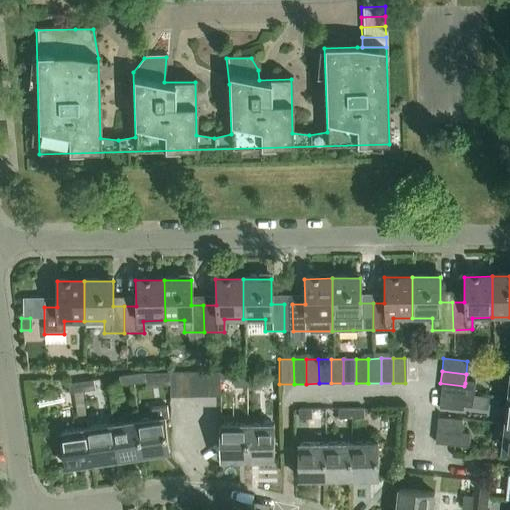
[(168,397),(181,397),(181,373),(168,373),(168,397)]
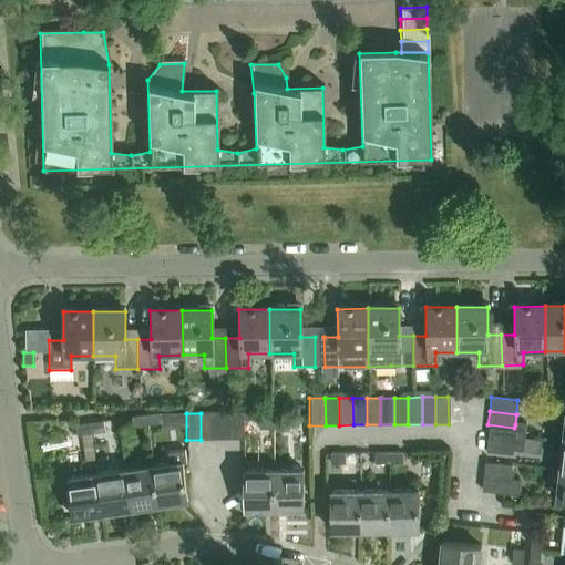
[(214,413),(201,413),(201,440),(215,440),(214,413)]
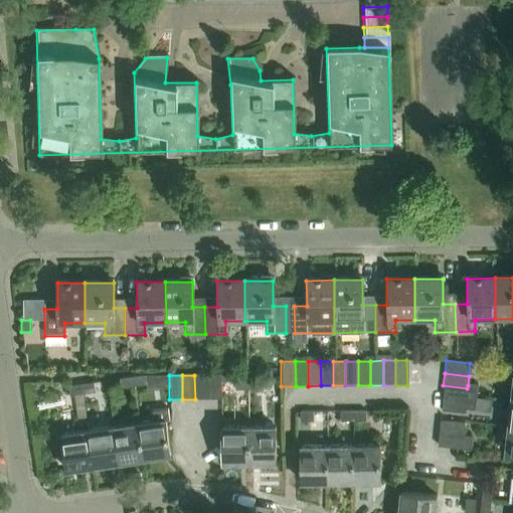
[(207,375),(194,375),(195,399),(207,399),(207,375)]
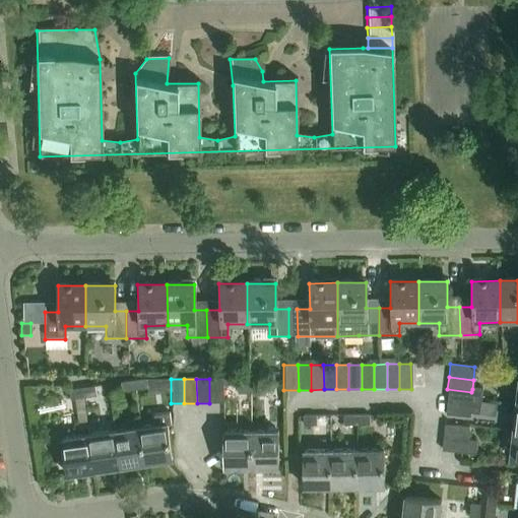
[(221,379),(209,379),(209,403),(221,403),(221,379)]
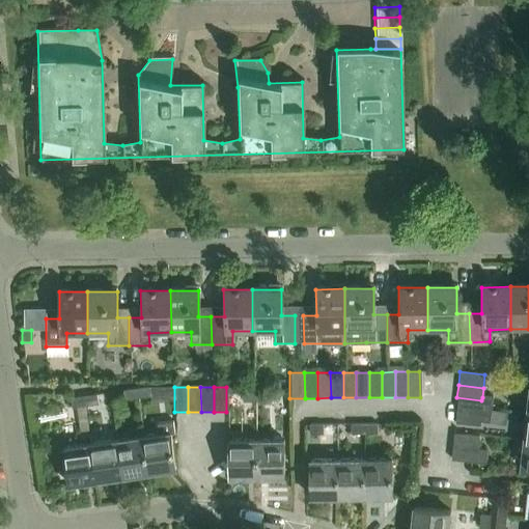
[(148,388),(135,389),(137,399),(149,397),(148,388)]
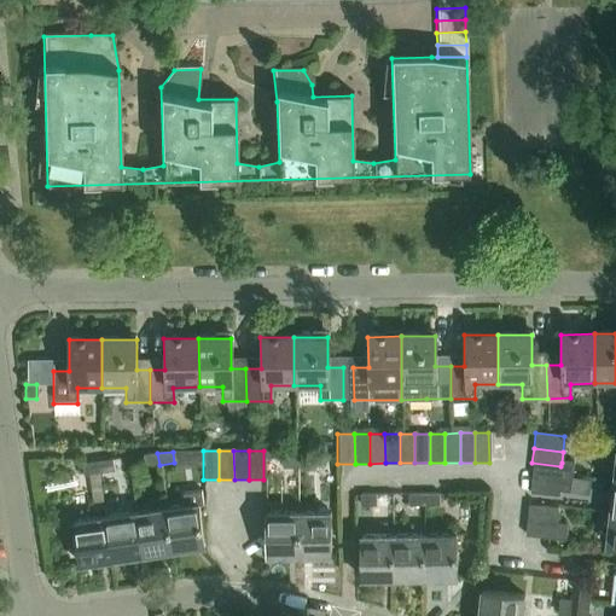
[(144,468),(160,465),(157,453),(141,455),(144,468)]
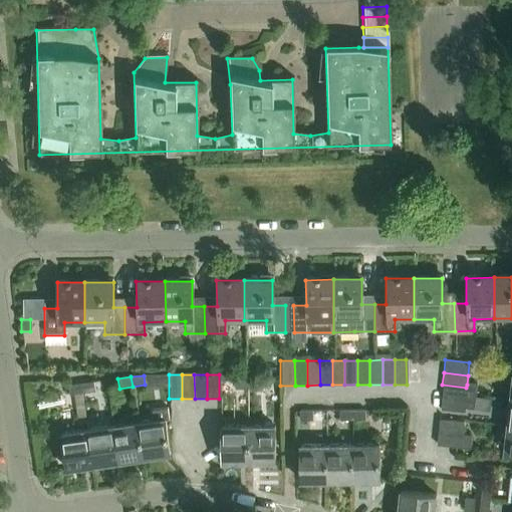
[(233,378),(233,389),(259,389),(258,378),(233,378)]
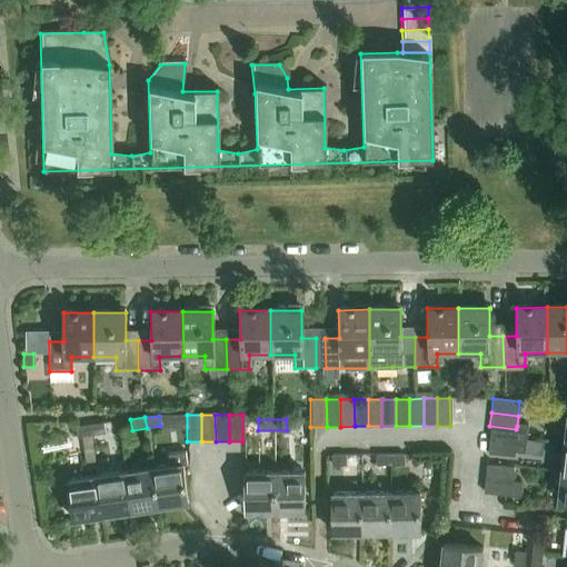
[(88,425),(90,437),(106,434),(103,423),(88,425)]
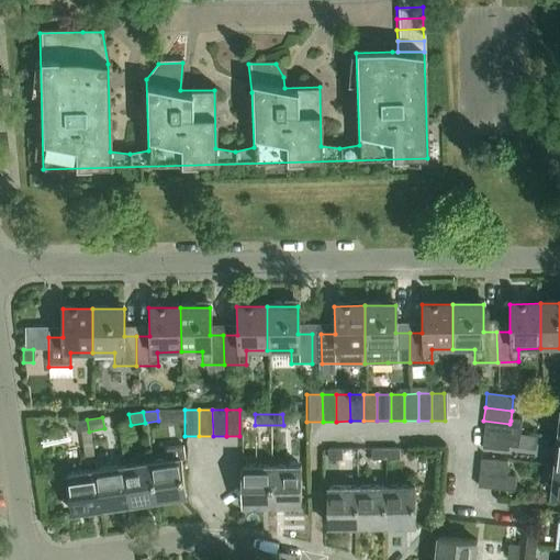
[(74,422),(76,434),(89,432),(87,420),(74,422)]
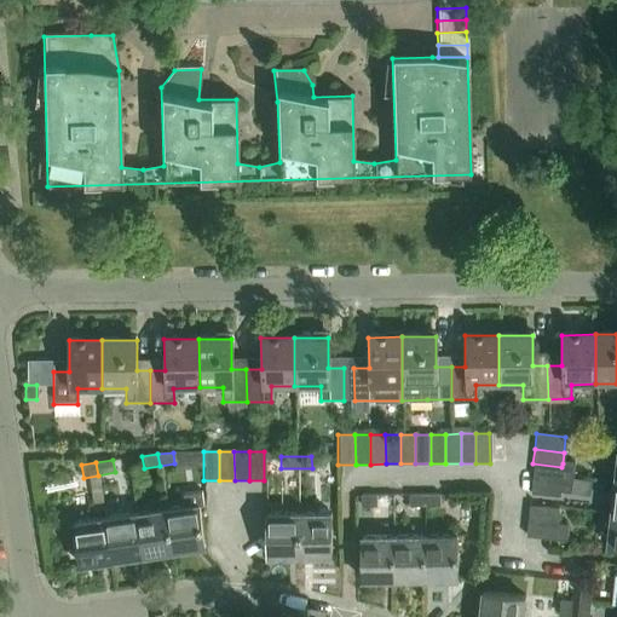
[(532,463),(531,479),(560,483),(560,478),(571,479),(572,465),(563,463),(561,467),(532,463)]
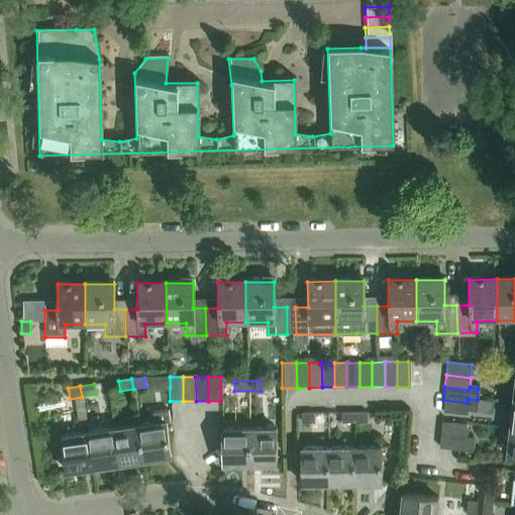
[(443,400),(441,413),(466,415),(467,411),(475,412),(477,400),(468,399),(468,403),(443,400)]
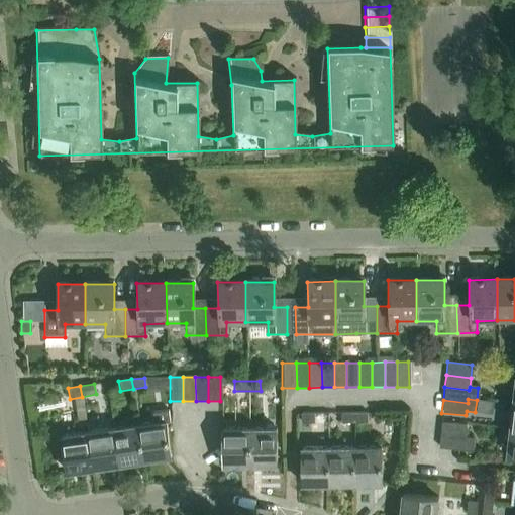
[(313,413),(300,414),(301,423),(314,423),(313,413)]
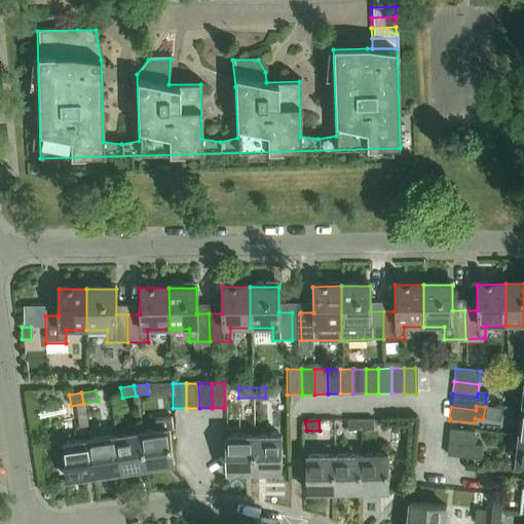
[(346,431),(360,431),(360,420),(346,420),(346,431)]
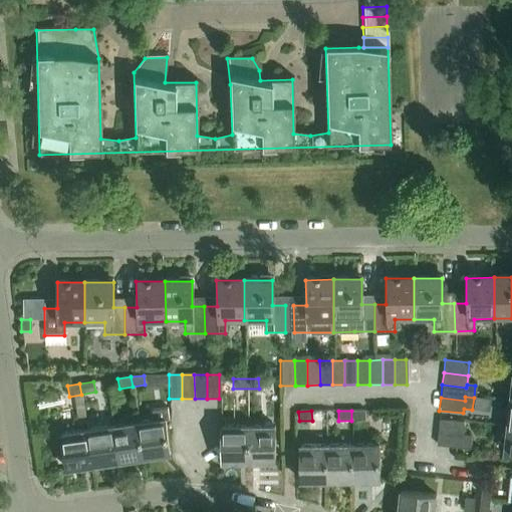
[(362,411),(351,411),(351,421),(362,421),(362,411)]
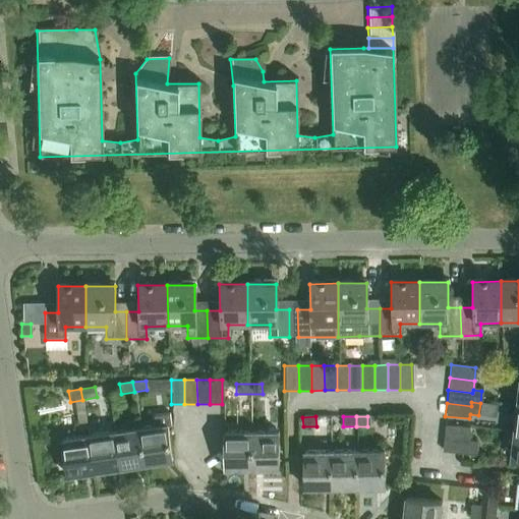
[(139,428),(145,465),(171,461),(165,424),(139,428)]
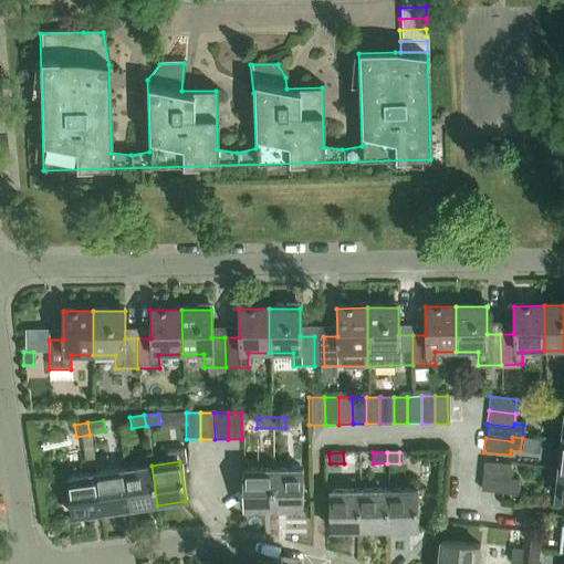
[(482,462),(481,477),(507,480),(509,466),(482,462)]
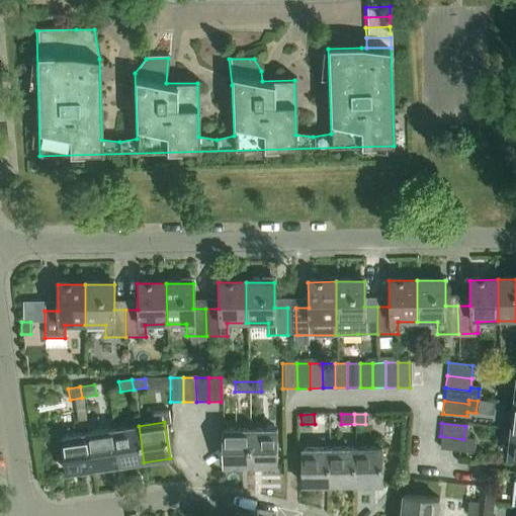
[(139,426),(113,429),(118,465),(144,462),(139,426)]
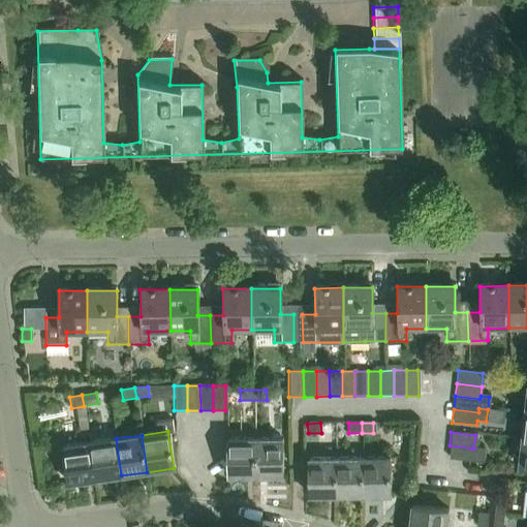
[(116,438),(89,442),(94,479),(121,475),(116,438)]
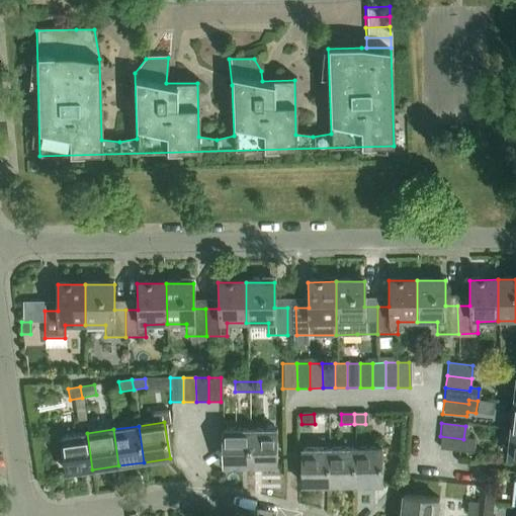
[(250,465),(250,429),(223,429),(224,465),(250,465)]
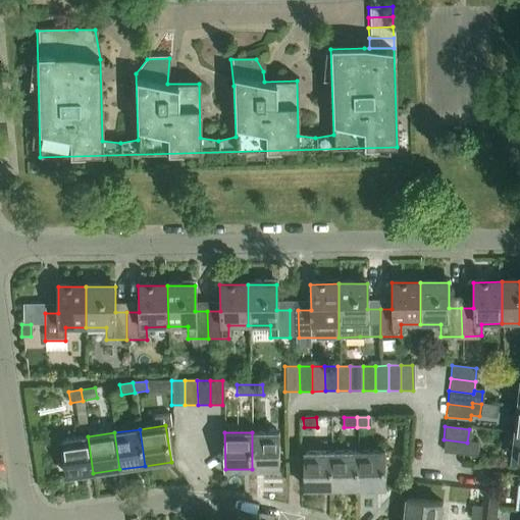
[(278,432),(252,432),(252,469),(278,469),(278,432)]
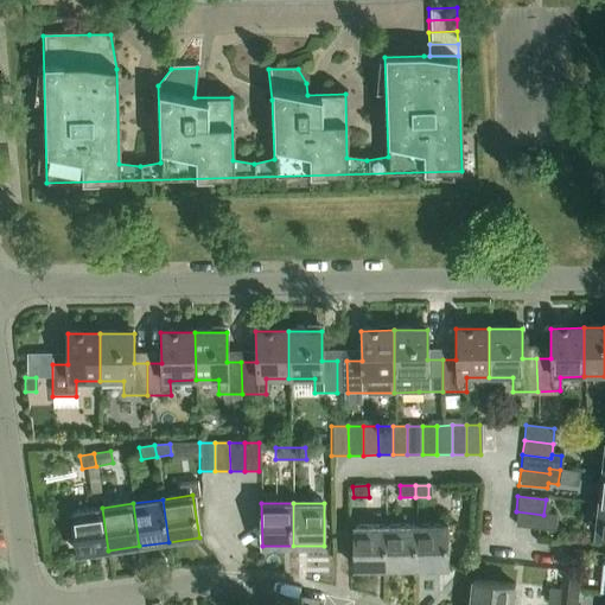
[(77,555),(108,551),(102,508),(71,513),(77,555)]
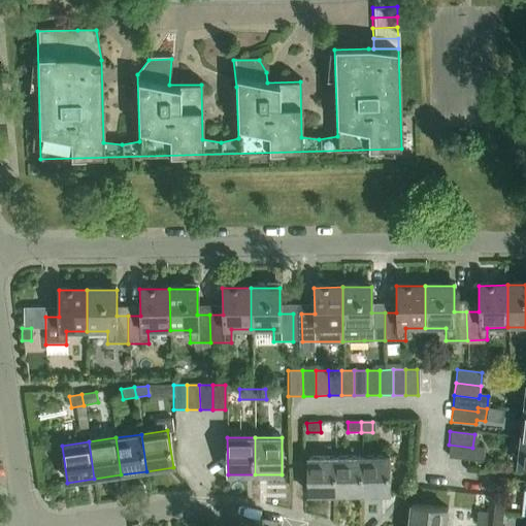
[(483,449),(472,448),(449,445),(447,458),(481,462),(483,449)]
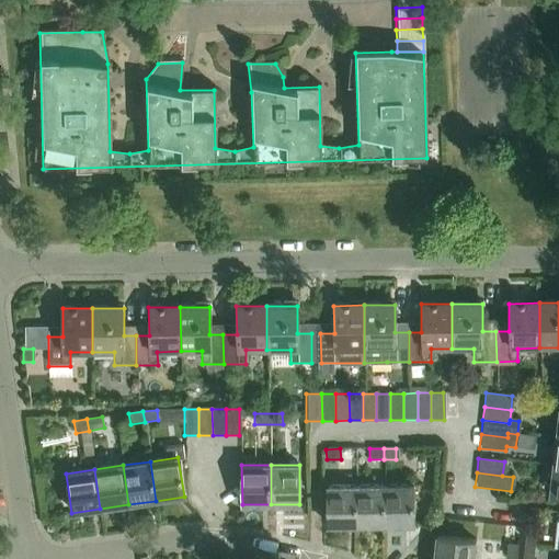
[(385,487),(385,525),(413,525),(412,486),(385,487)]
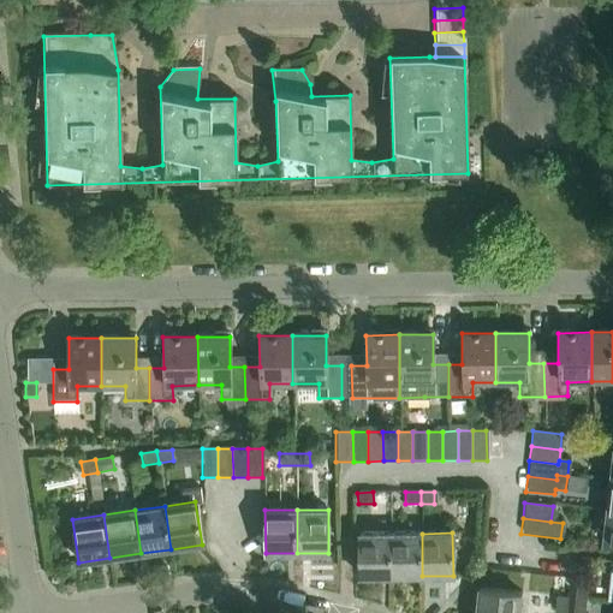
[(359,577),(391,576),(391,534),(358,534),(359,577)]
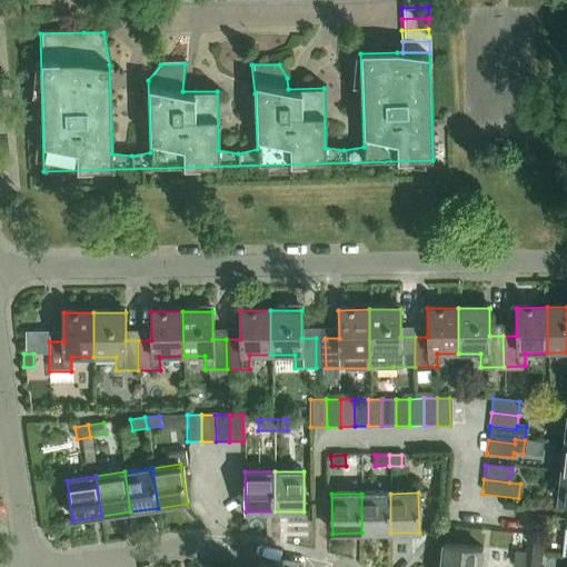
[(390,494),(361,494),(361,533),(390,533),(390,494)]
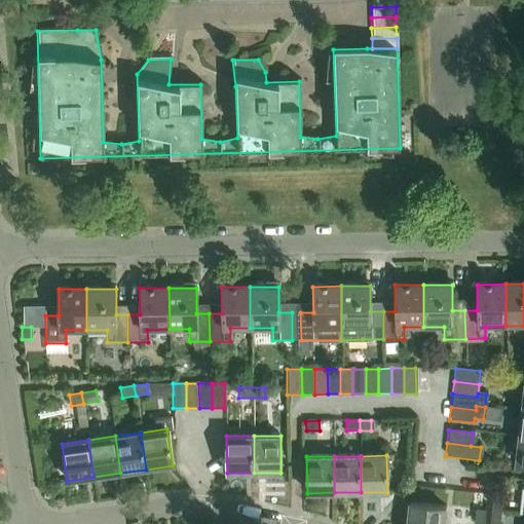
[(490,512),(499,513),(501,499),(491,498),(490,512)]
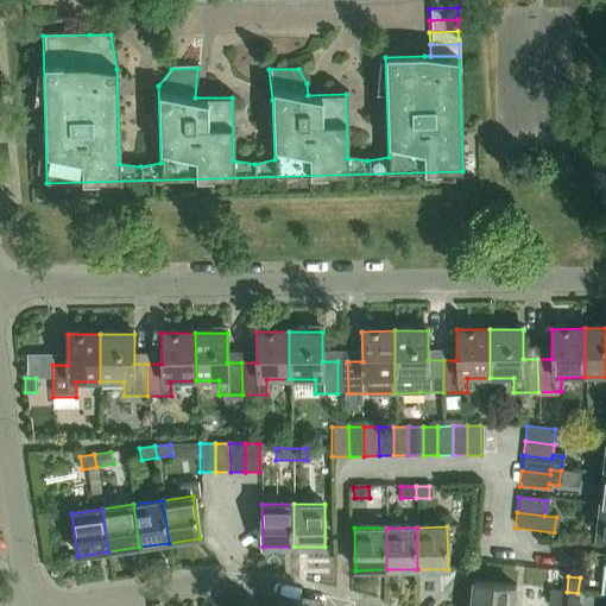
[(512,605),(516,587),(473,582),(469,605),(512,605)]
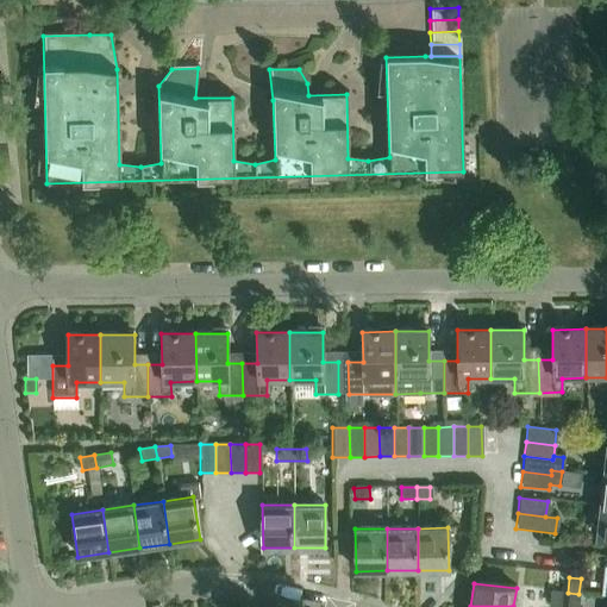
[(550,592),(548,606),(559,606),(561,593),(550,592)]
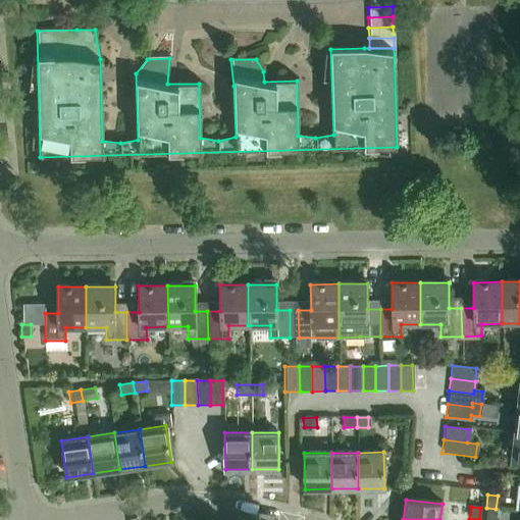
[(494,519),(496,509),(486,508),(484,519),(494,519)]
